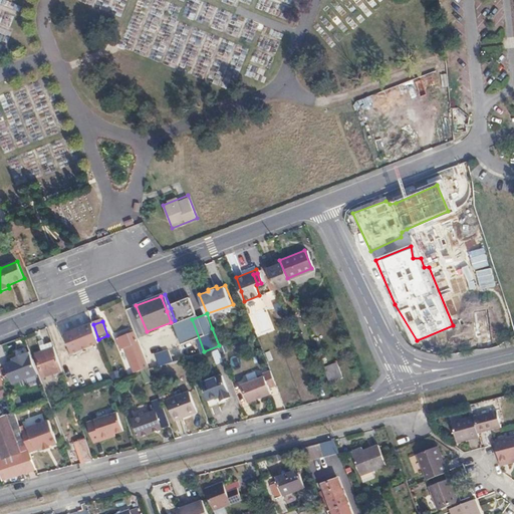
[(94,347),(87,328),(75,332),(66,335),(68,338),(73,354),(94,347)]
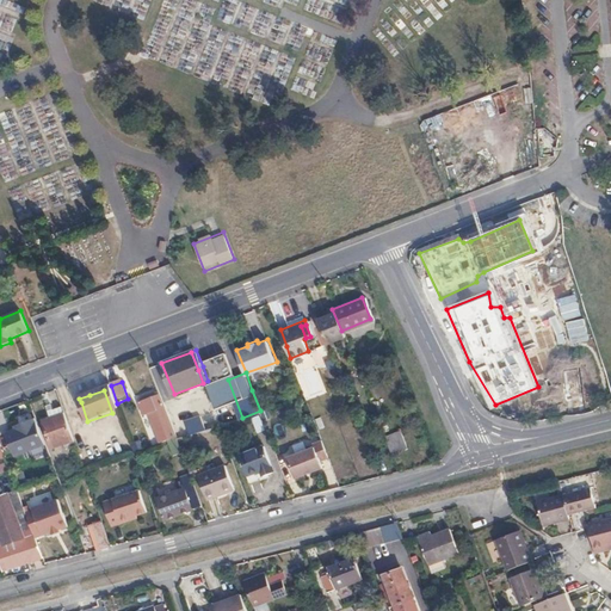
[(177,436),(160,392),(139,400),(143,413),(149,412),(161,440),(177,436)]
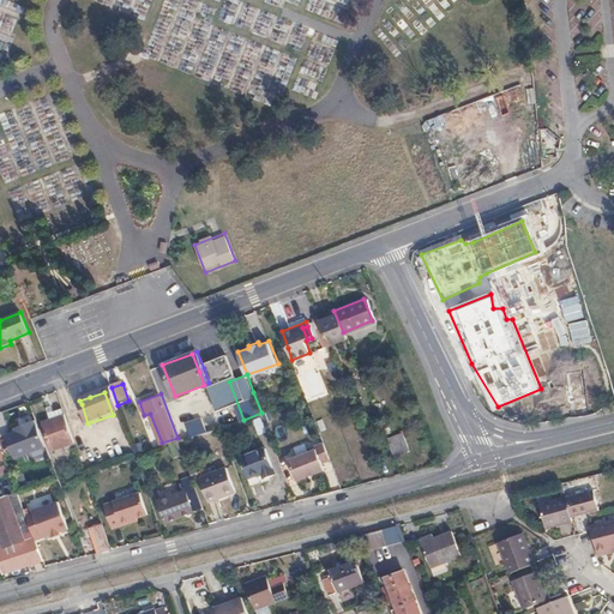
[(43,422),(53,451),(76,444),(66,414),(65,415),(64,409),(54,413),(53,407),(47,409),(52,420),(43,422)]
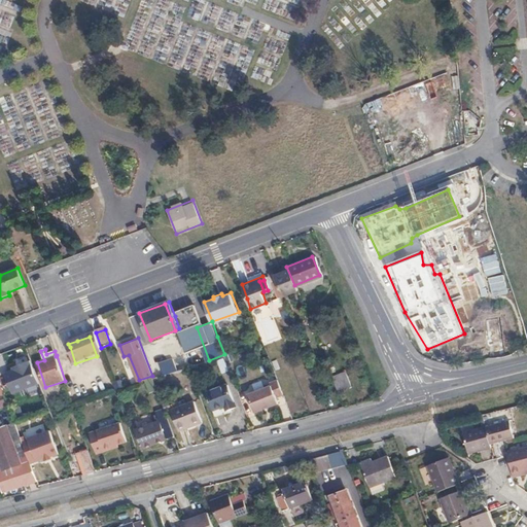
[(164,375),(176,370),(172,358),(159,363),(164,375)]
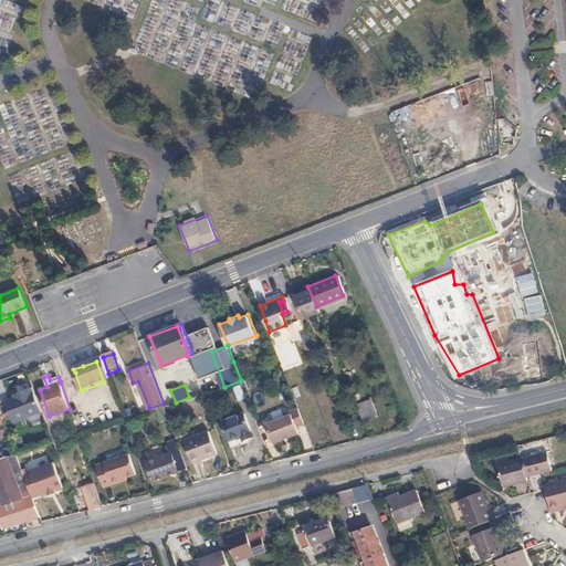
[(30,419),(31,425),(43,421),(34,388),(4,397),(12,425),(30,419)]
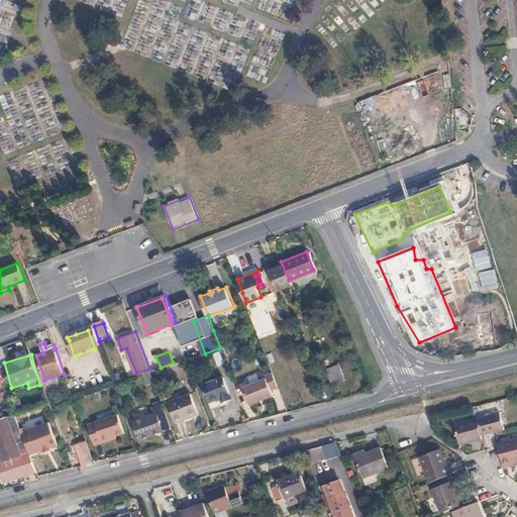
[(327,372),(333,387),(345,382),(339,367),(327,372)]
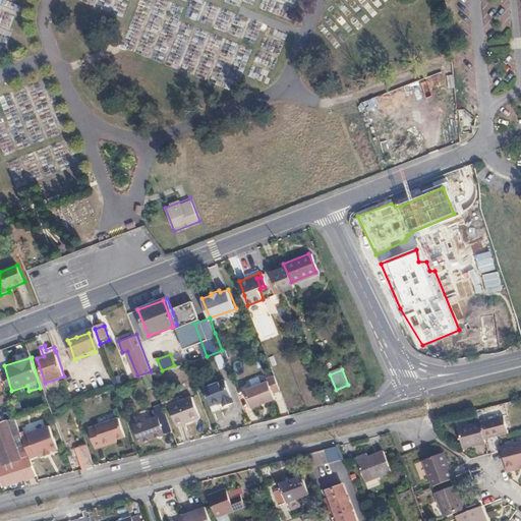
[(273,391),(280,389),(274,373),(267,377),(268,380),(244,388),(251,406),(275,397),(273,391)]
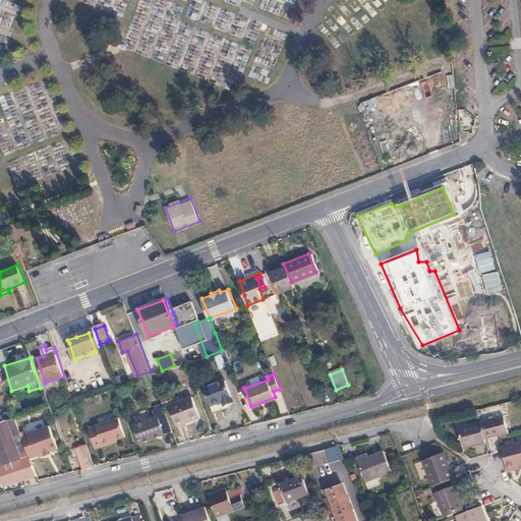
[(233,401),(225,381),(205,389),(211,404),(222,400),(224,405),(233,401)]
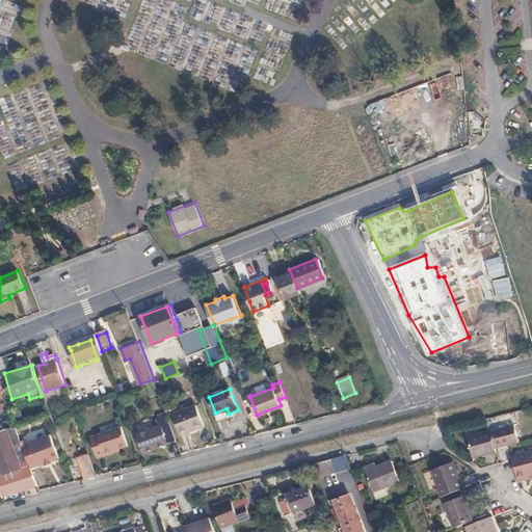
[(9,409),(5,397),(0,398),(0,404),(3,411),(9,409)]
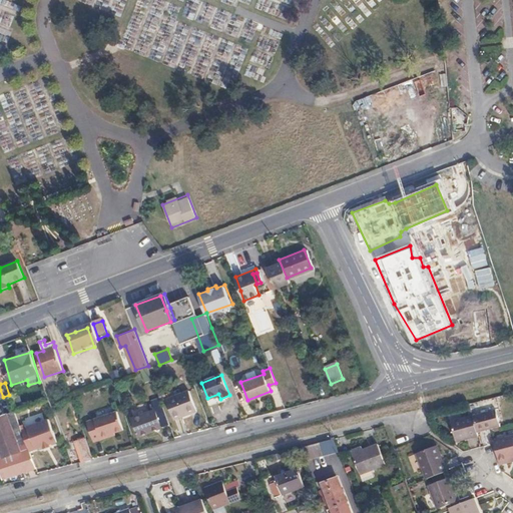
[(197,412),(190,392),(167,400),(175,419),(197,412)]
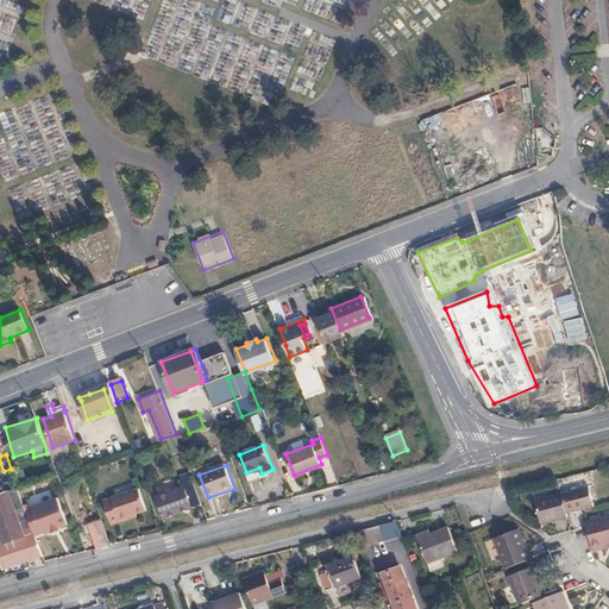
[(167,514),(202,502),(196,490),(189,471),(181,475),(186,484),(159,495),(167,514)]
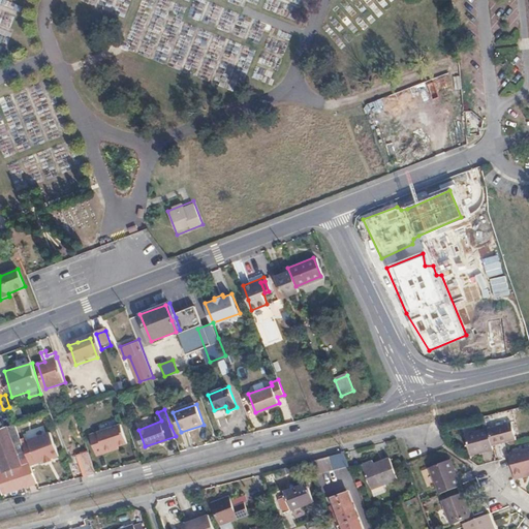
[(127,438),(121,421),(89,432),(96,452),(113,446),(113,444),(127,438)]
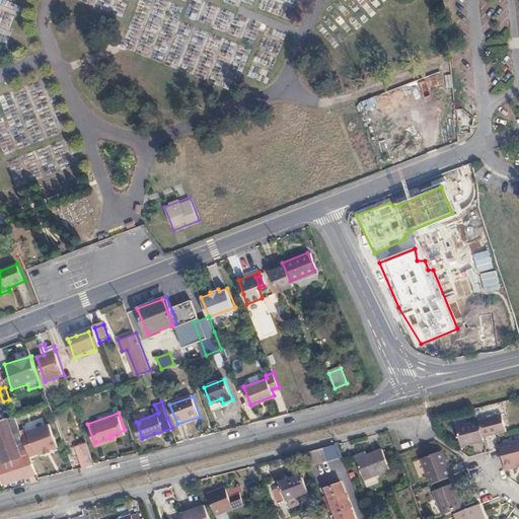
[(504,413),(480,419),(485,436),(498,433),(508,430),(504,413)]
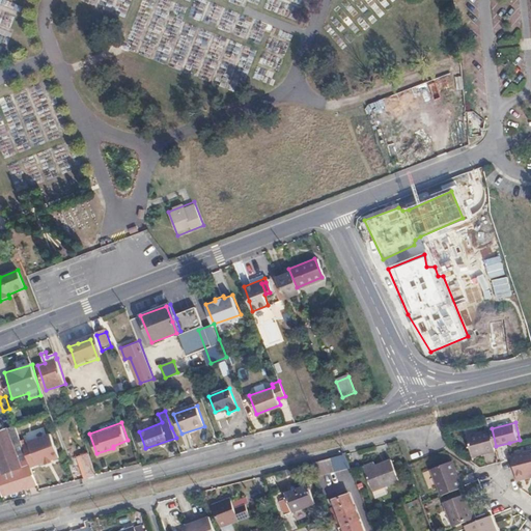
[(22,468),(30,465),(16,425),(7,428),(22,468)]
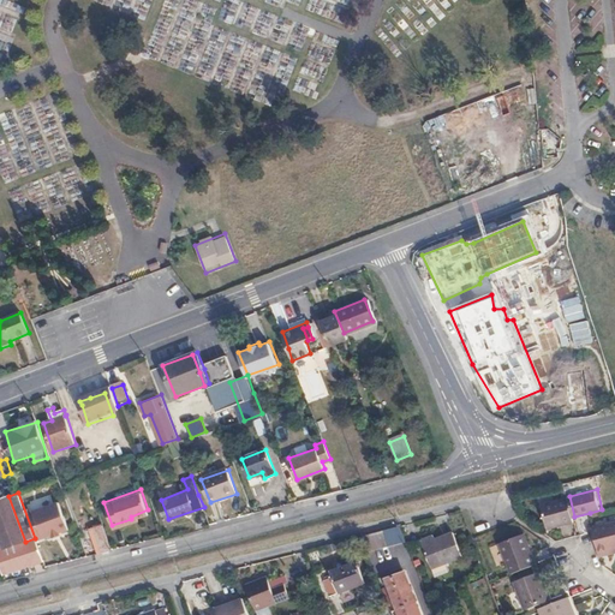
[(0,547),(0,567),(3,574),(43,560),(35,538),(25,542),(9,496),(7,494),(0,496),(0,542),(1,547),(0,547)]
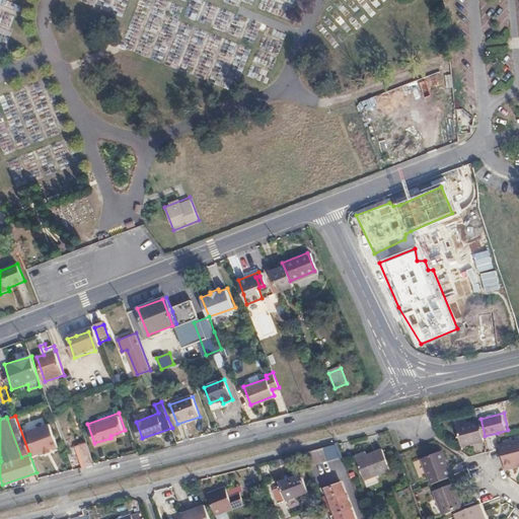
[(463,444),(486,439),(485,436),(480,419),(458,424),(463,444)]
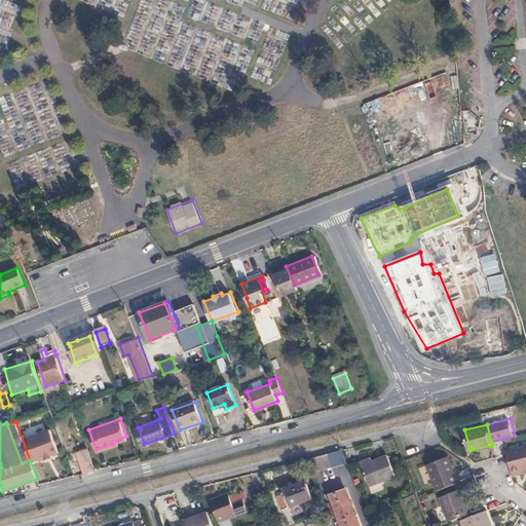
[(525,445),(508,450),(509,453),(514,474),(522,472),(521,467),(525,465),(525,445)]
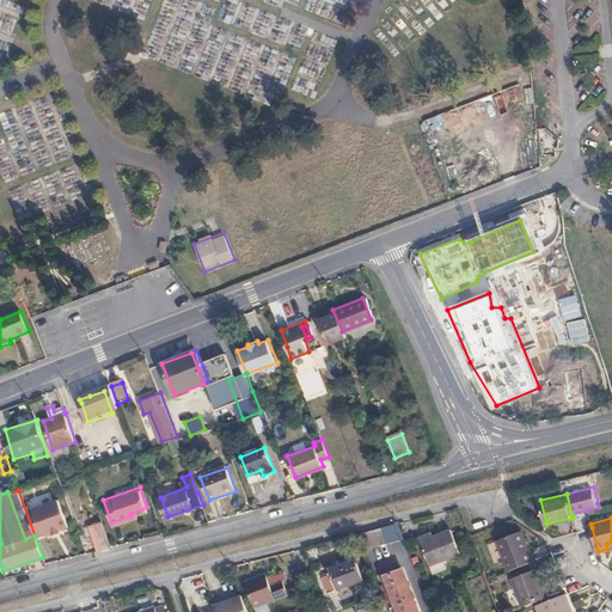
[(99,549),(111,545),(103,521),(91,526),(99,549)]
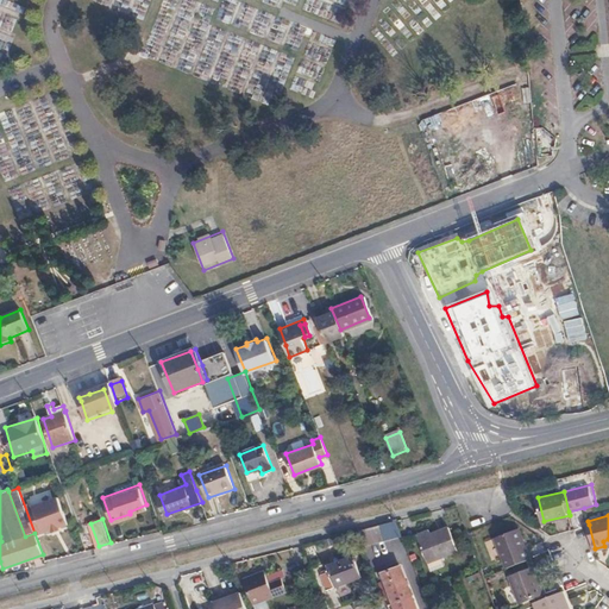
[(402,535),(396,519),(356,529),(362,545),(401,535),(402,535)]
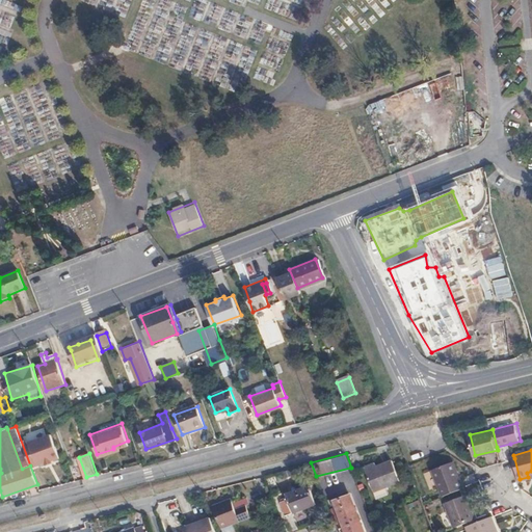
[(393,460),(378,466),(378,468),(369,472),(376,490),(400,481),(393,460)]
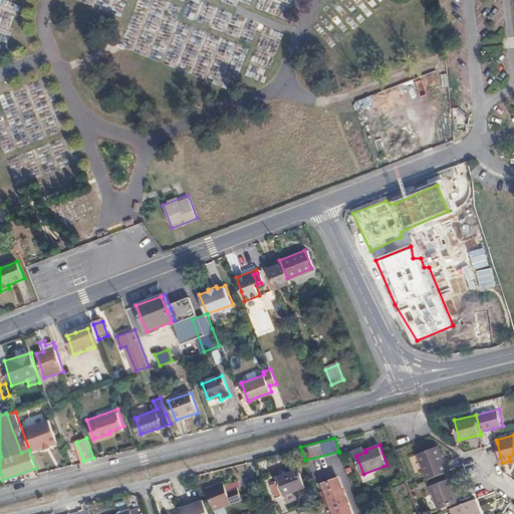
[(437,446),(434,447),(440,463),(443,462),(437,446)]
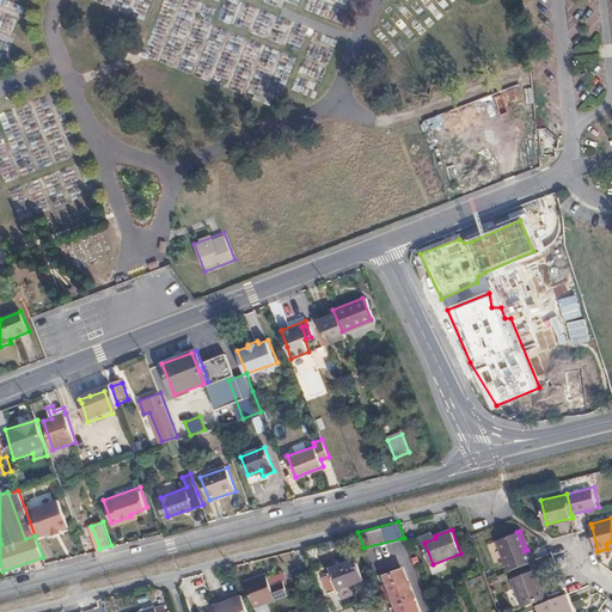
[(506,571),(532,562),(527,550),(524,551),(516,532),(495,539),(506,571)]
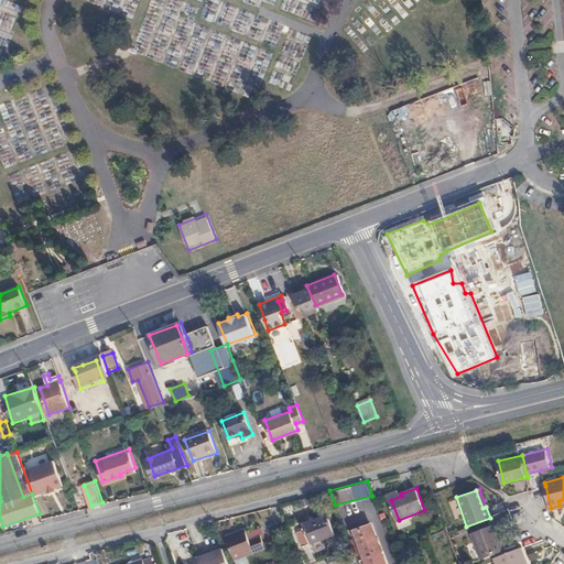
[(316,517),(324,537),(337,531),(329,512),(316,517)]
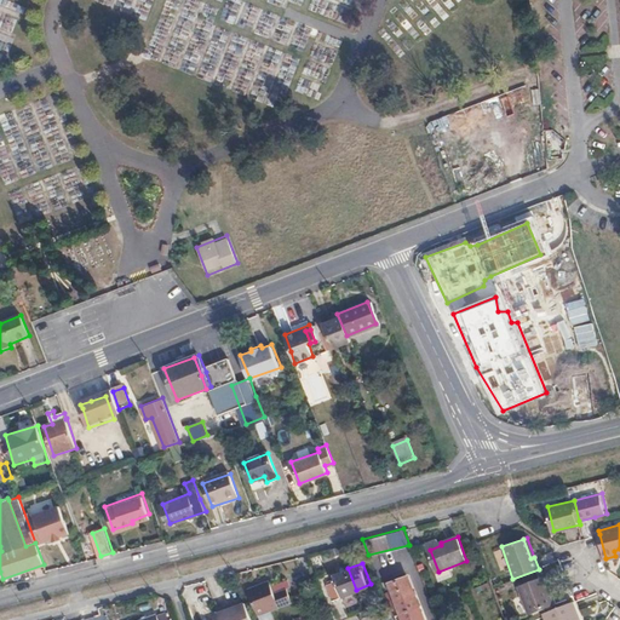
[(334,597),(356,590),(348,568),(334,573),(336,577),(327,579),(334,597)]
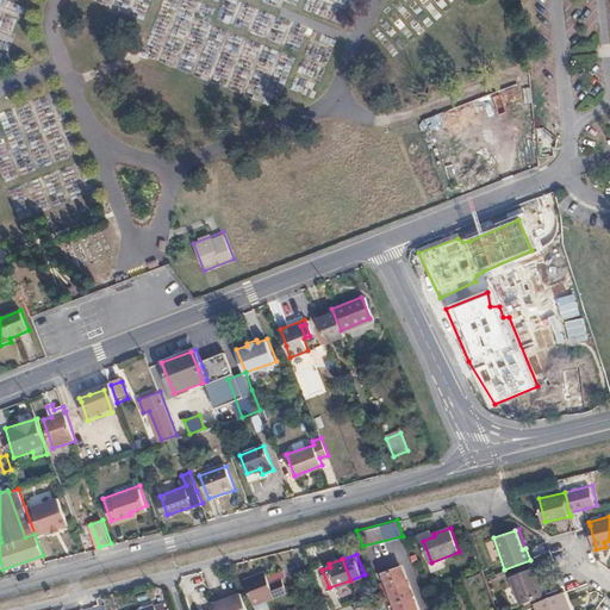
[(391,587),(408,582),(404,573),(402,566),(385,572),(391,587)]
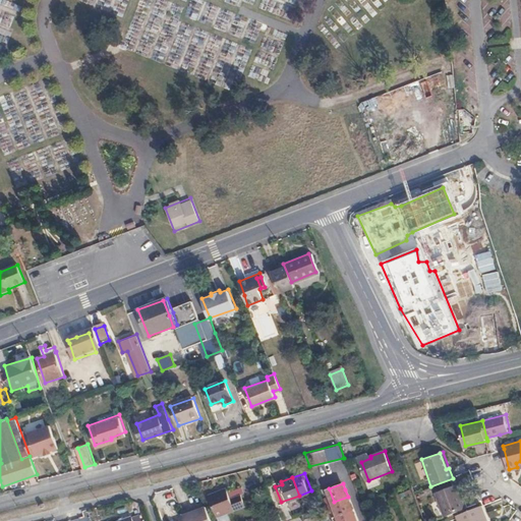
[(227,485),(208,493),(217,515),(245,505),(241,493),(244,491),(241,485),(228,489),(227,485)]
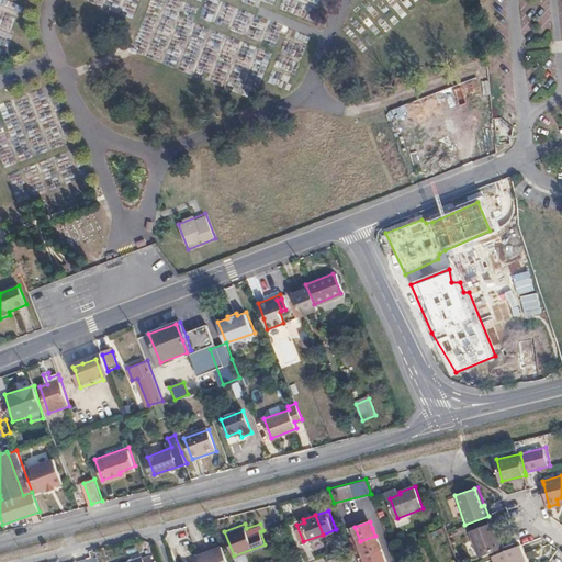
[(499,547),(491,524),(469,531),(478,555),(499,547)]
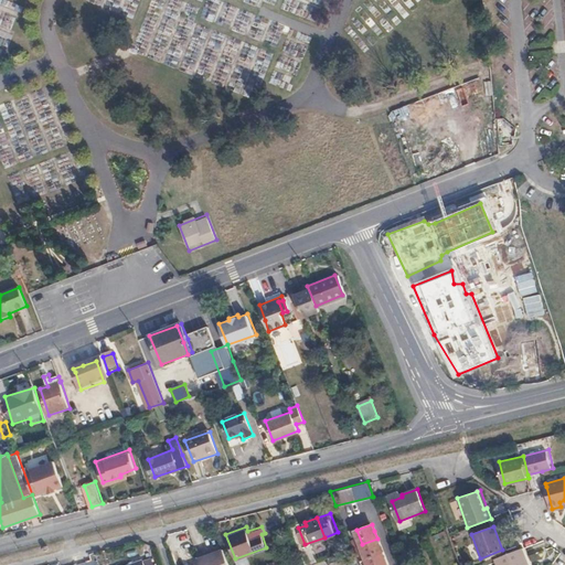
[(368,558),(383,553),(381,546),(377,539),(362,544),(368,558)]
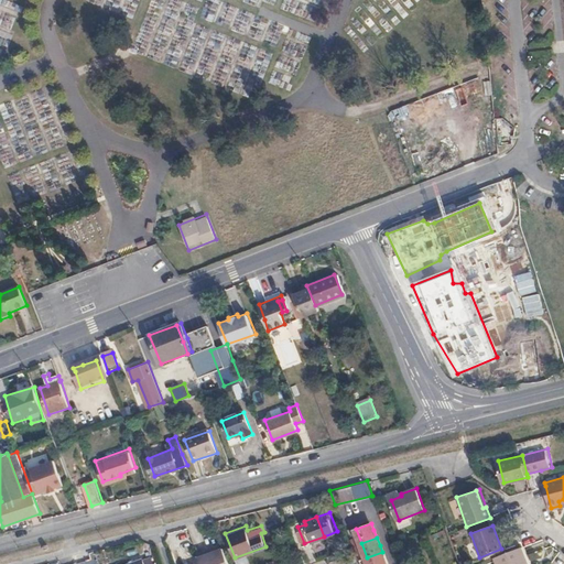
[(206,548),(196,552),(201,563),(228,563),(223,546),(214,549),(207,551),(206,548)]
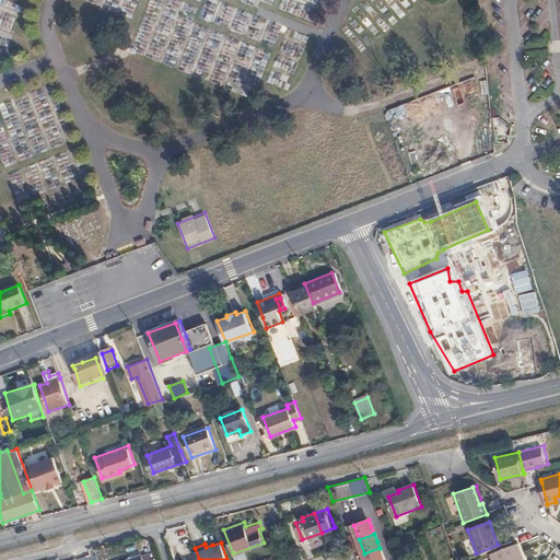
[(485,557),(485,559),(515,559),(511,546),(485,557)]
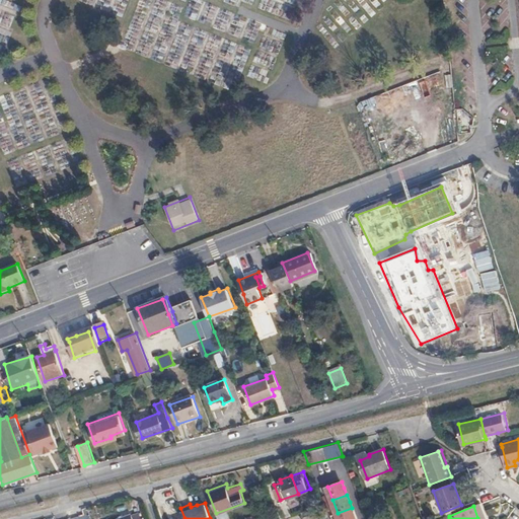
[(340,518),(356,518),(355,515),(352,508),(338,513),(340,518)]
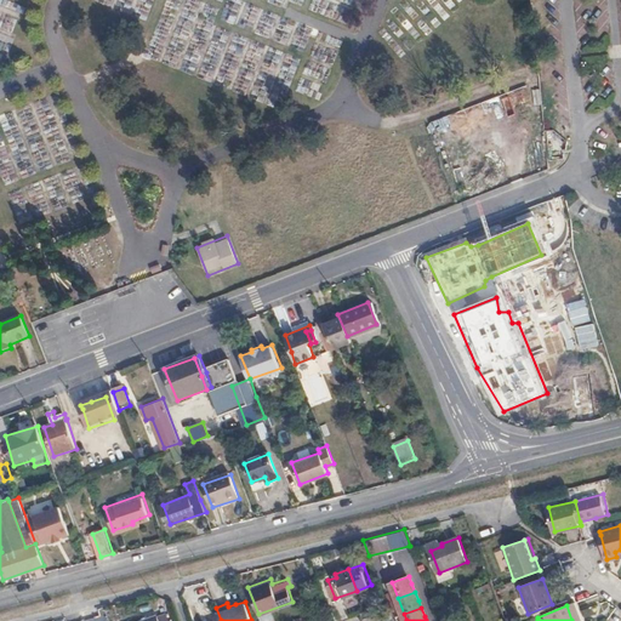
[(375,616),(376,620),(385,620),(393,619),(389,610),(375,616)]
